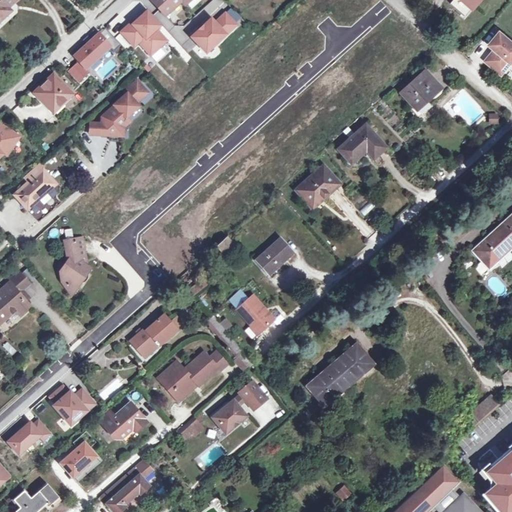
[(15,0),(0,0),(0,20),(11,10),(8,7),(15,0)]
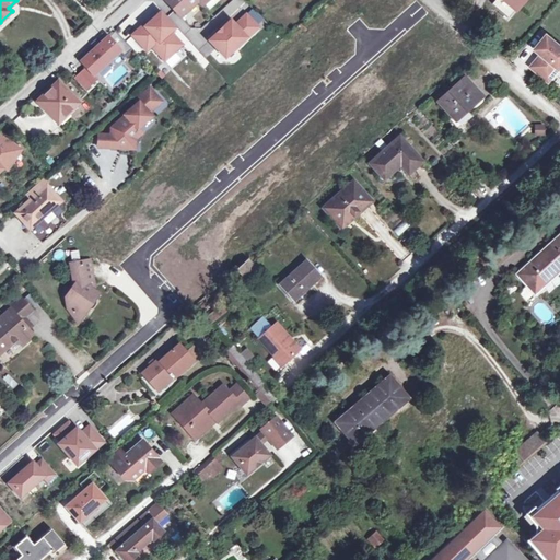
[(208,0),(166,0),(182,16),(199,0),(203,6),(208,0)]
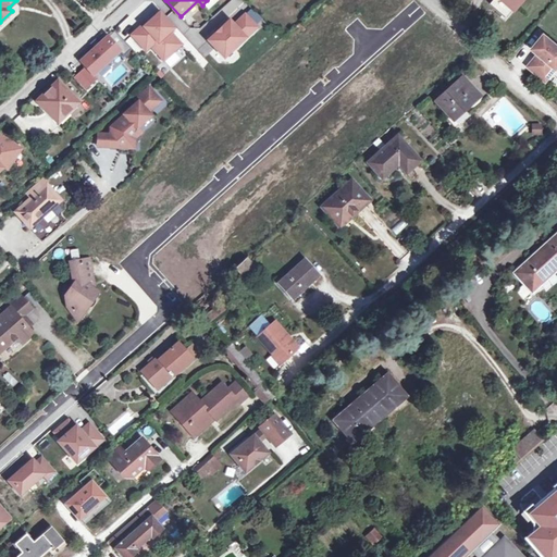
[(492,0),(490,4),(505,17),(519,0),(492,0)]
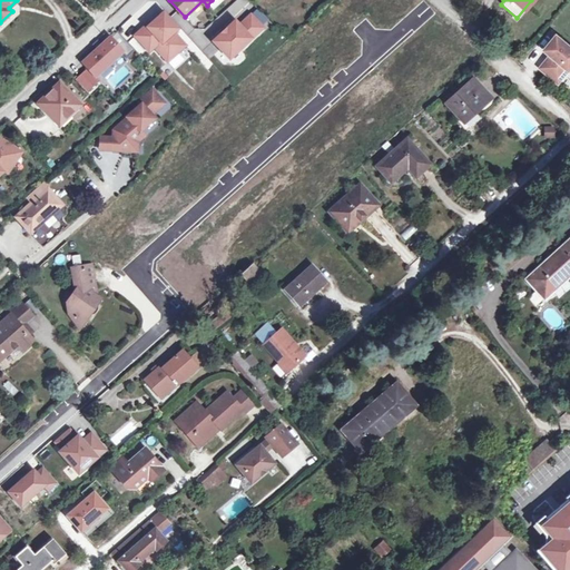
[(141,29),(135,36),(149,51),(155,47),(168,61),(178,52),(186,45),(175,31),(176,30),(178,28),(164,11),(149,25),(143,30),(141,29)]
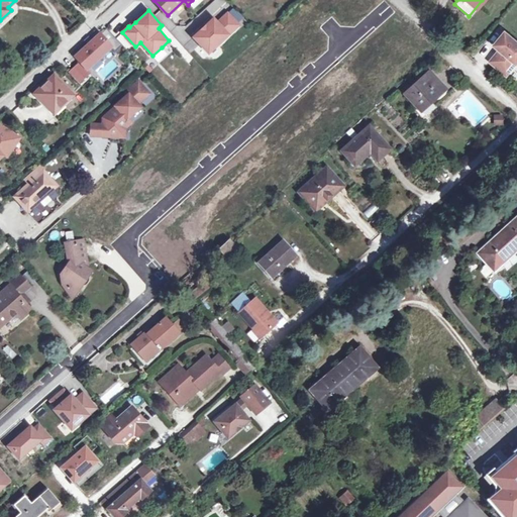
[(208,53),(239,24),(228,12),(218,22),(214,18),(194,36),(208,53)]
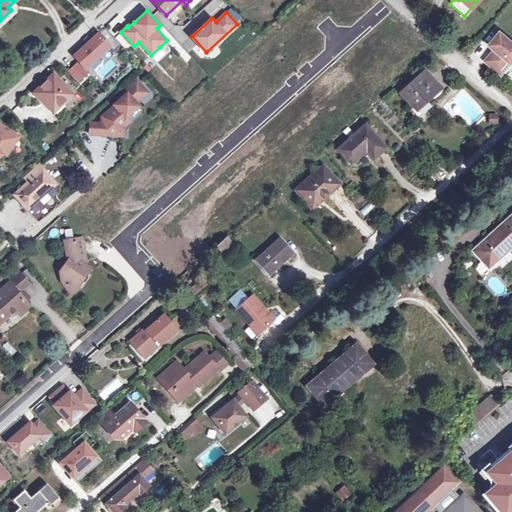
[(68,72),(79,84),(90,73),(87,69),(110,47),(114,52),(122,45),(106,28),(92,41),(88,36),(83,41),(87,45),(75,57),(79,62),(68,72)]
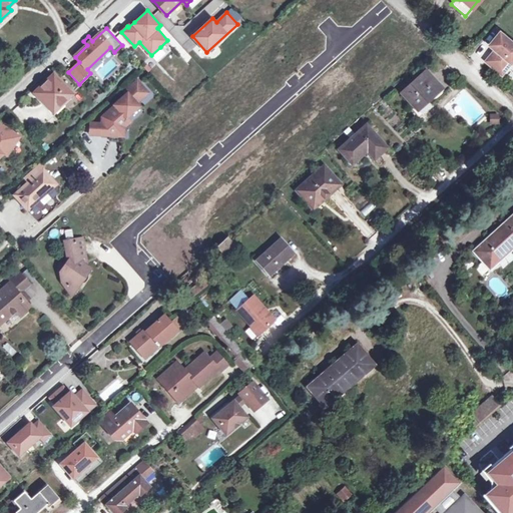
[(512,41),(500,30),(488,44),(496,50),(493,54),(491,52),(485,60),(501,74),(512,59),(512,41)]
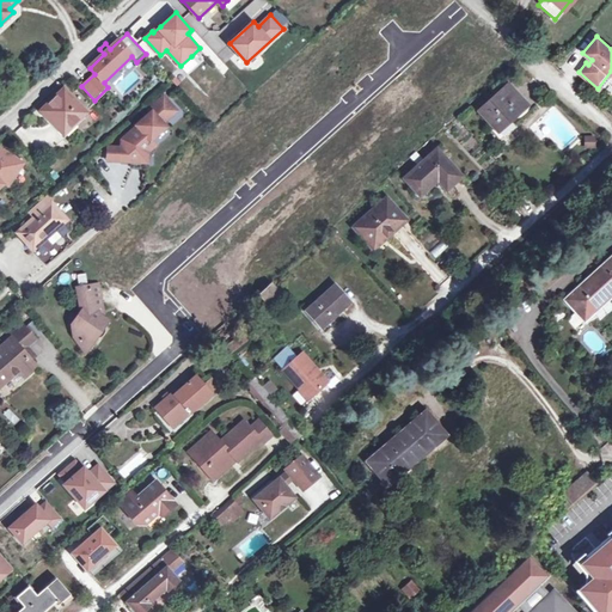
[(191,56),(181,66),(188,73),(199,63),(191,56)]
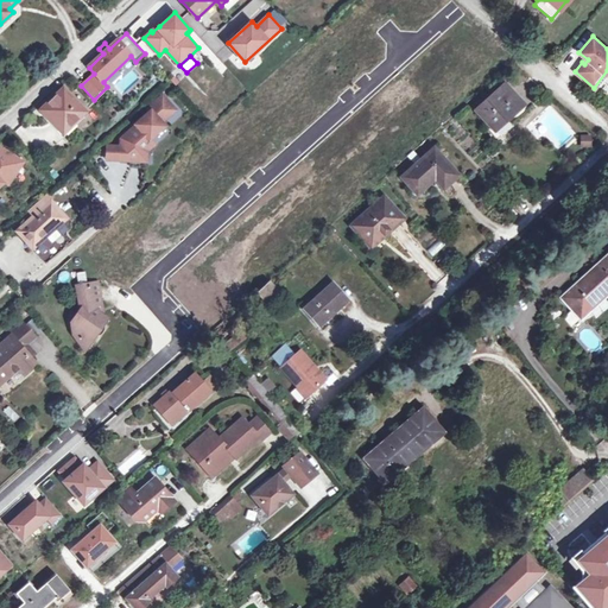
[(506,86),(477,112),(492,127),(493,130),(506,118),(507,119),(524,103),(506,86)]
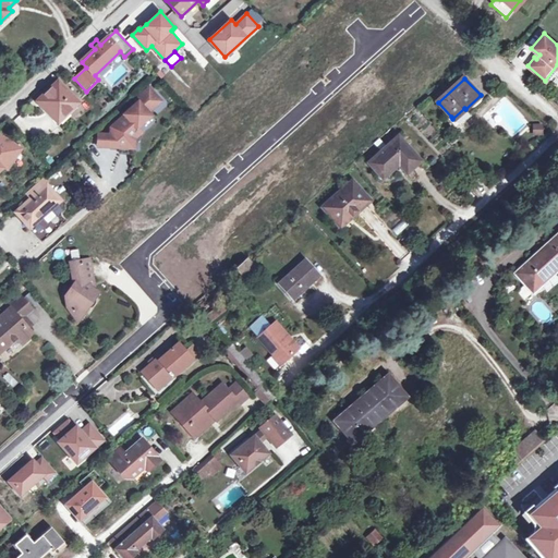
[(65,110),(68,112),(79,102),(58,82),(37,101),(56,119),(65,110)]
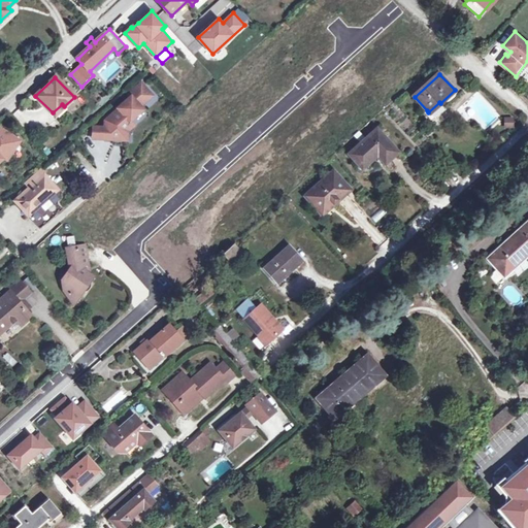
[(114,139),(123,140),(124,129),(131,122),(129,120),(142,108),(139,105),(152,95),(141,83),(128,95),(130,98),(105,121),(105,128),(104,136),(111,137),(111,139),(114,139)]
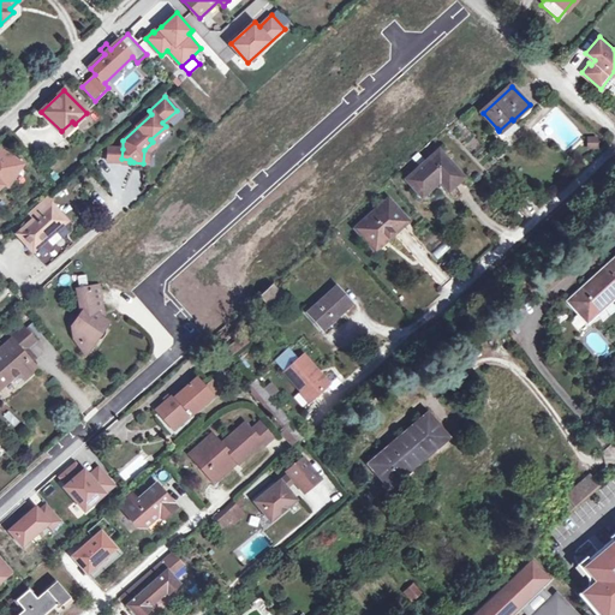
[(499,131),(497,129),(495,131),(505,141),(519,126),(513,120),(512,119),(499,131)]
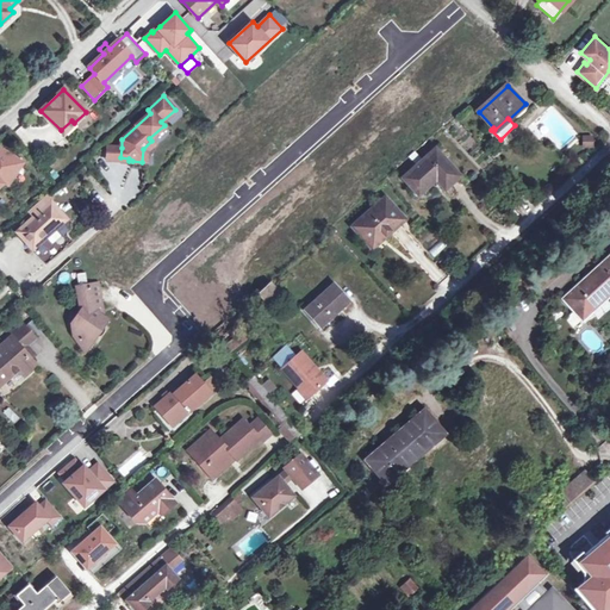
[(63,134),(74,123),(72,120),(61,130),(63,134)]
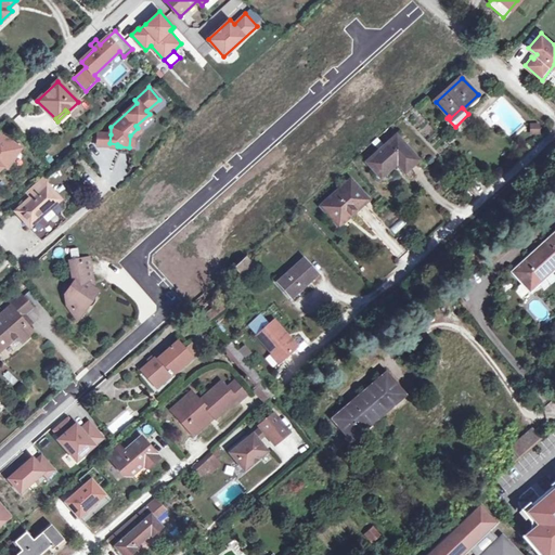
[(540,133),(540,123),(529,124),(530,134),(540,133)]
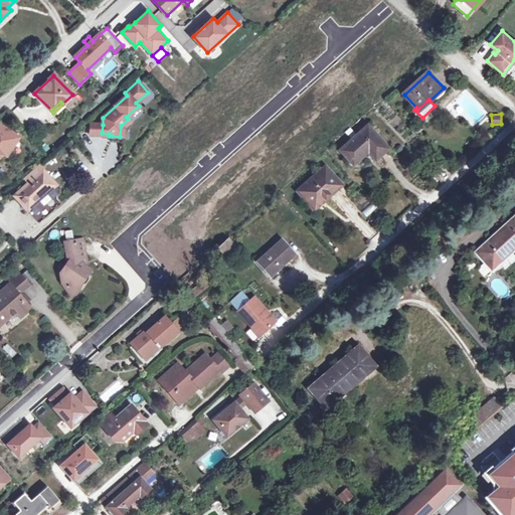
[(120,137),(126,137),(126,128),(132,123),(128,119),(121,126),(120,137)]
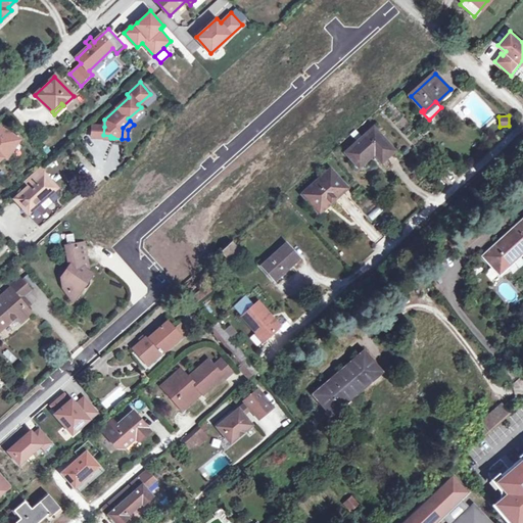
[(91,137),(110,138),(110,136),(103,135),(104,127),(92,126),(91,137)]
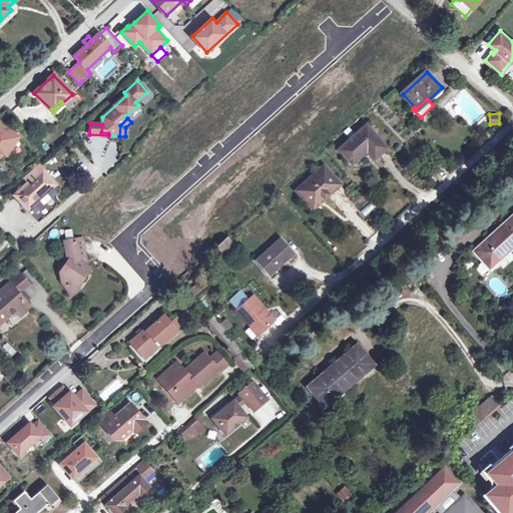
[(0,155),(5,151),(8,153),(15,141),(13,139),(16,135),(0,124),(0,155)]
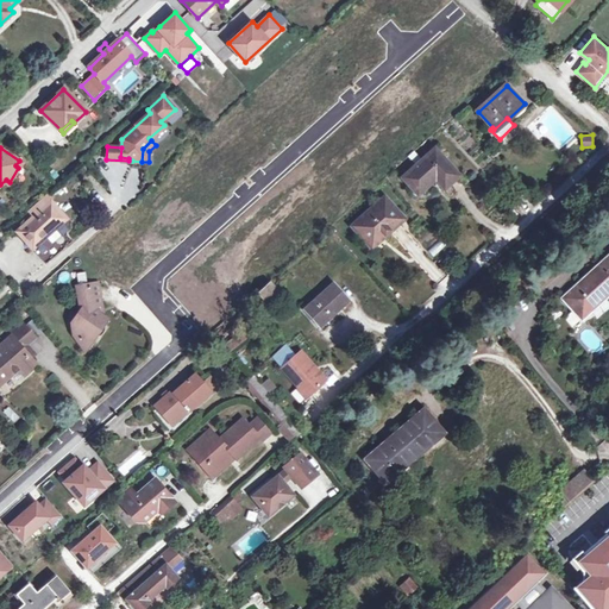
[(434,150),(402,179),(416,195),(438,176),(446,186),(458,175),(434,150)]
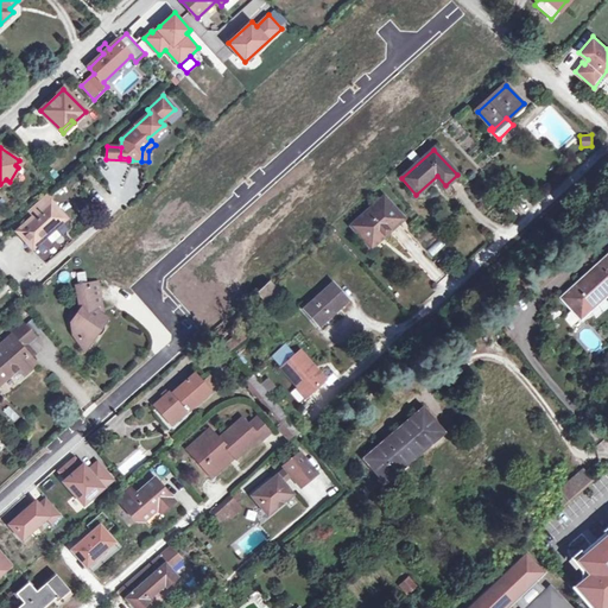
[(379,229),(384,235),(403,219),(384,197),(352,226),(366,241),(379,229)]
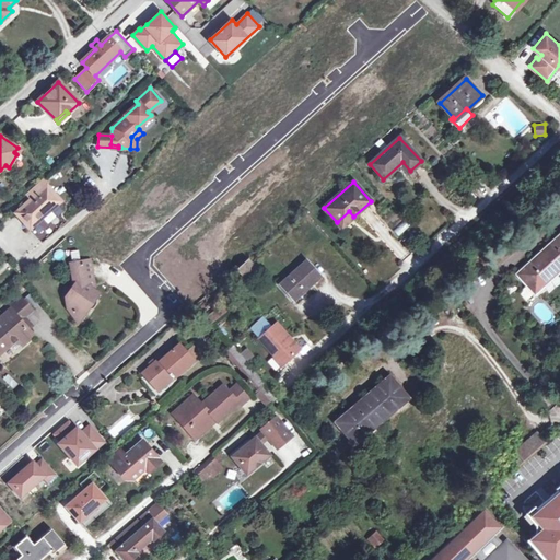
[(42,219),(60,201),(46,185),(15,213),(43,243),(58,229),(51,221),(48,225),(42,219)]
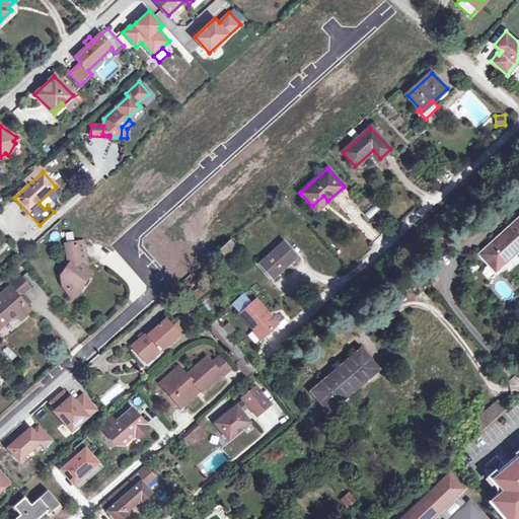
[(316,211),(327,201),(323,196),(312,206),(316,211)]
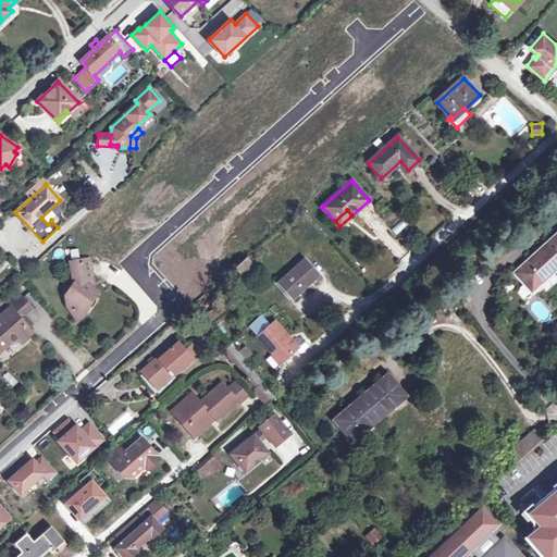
[(514,271),(532,291),(554,270),(552,268),(556,263),(556,233),(555,235),(556,237),(530,260),(528,259),(514,271)]
